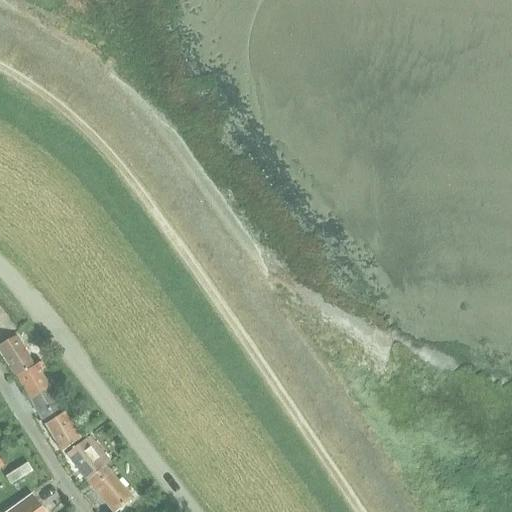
[(17,377),(35,366),(17,337),(0,346),(0,353),(16,377),(17,376),(17,377)]
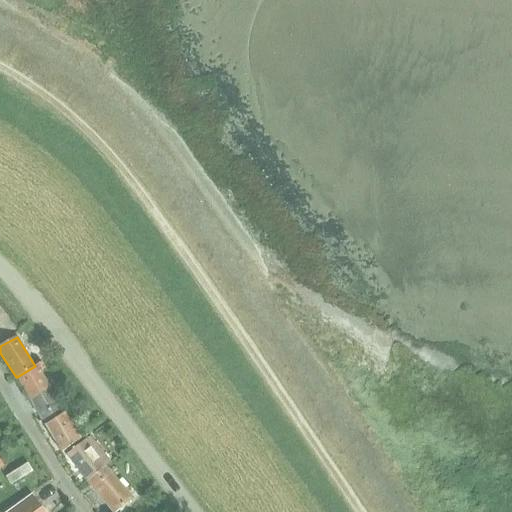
[(35,367),(35,366),(17,377),(30,400),(49,387),(40,372),(45,370),(41,363),(35,367)]
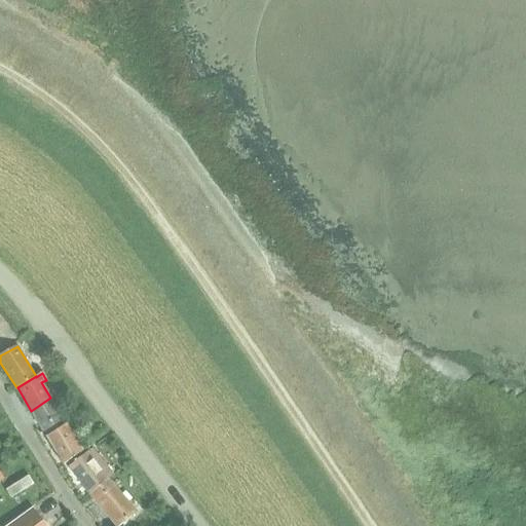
[(67,424),(50,398),(31,411),(46,438),(63,465),(83,452),(67,424)]
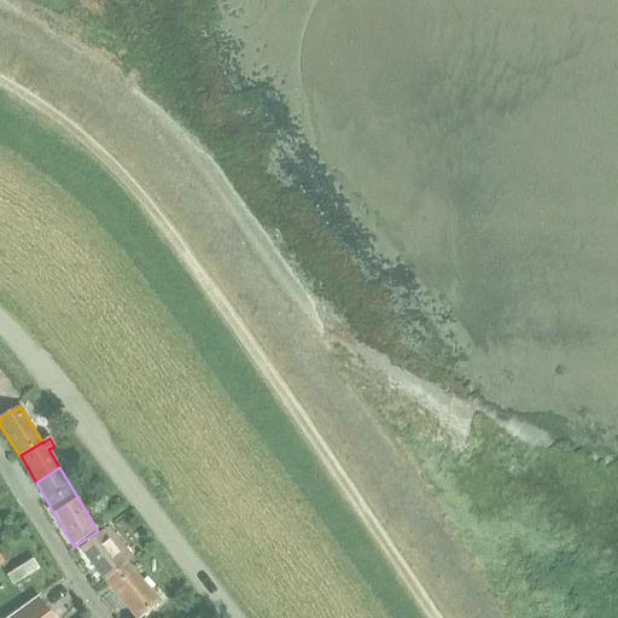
[(127,563),(133,558),(109,528),(81,551),(104,579),(127,563)]
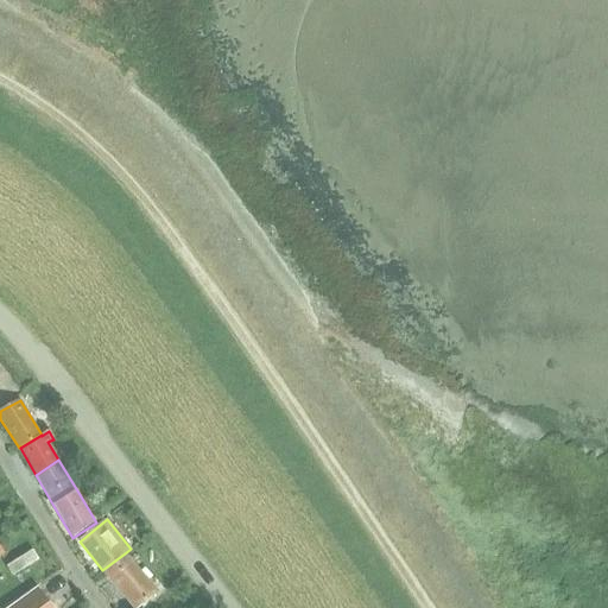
[(125,553),(102,570),(133,607),(138,607),(158,593),(125,556),(132,550),(131,549),(125,553)]
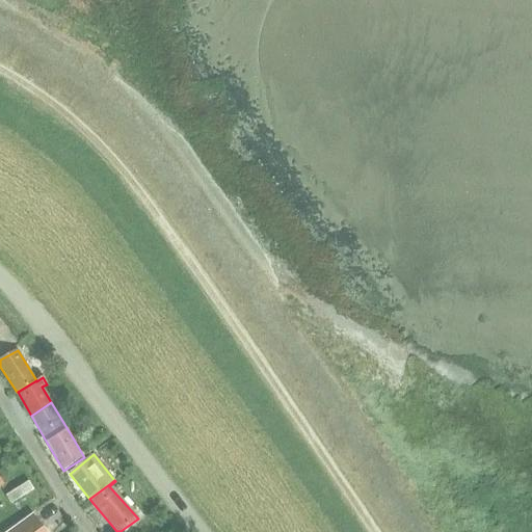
[(10,531),(44,531),(45,531),(41,527),(33,515),(10,531)]
